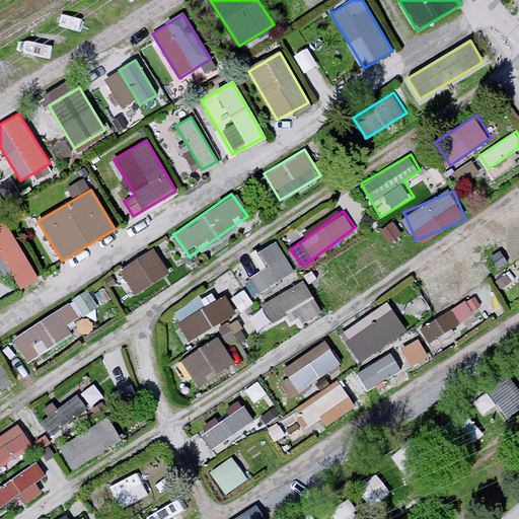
[(38,278),(3,222),(0,224),(0,255),(20,289),(38,278)]
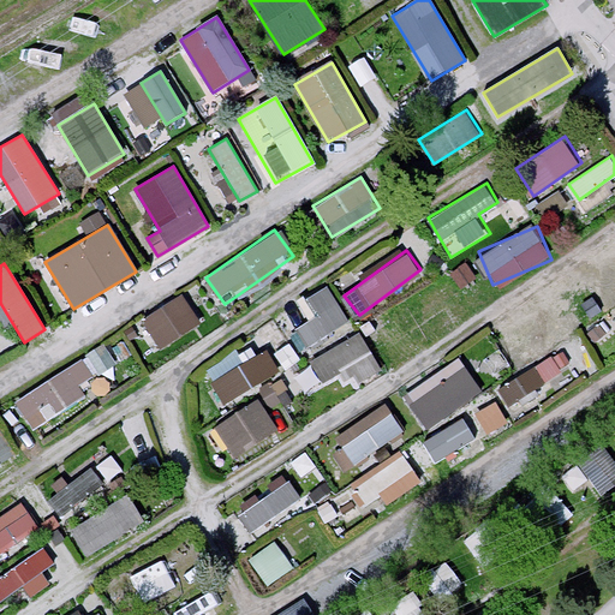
[(142,317),(162,348),(203,322),(183,291),(142,317)]
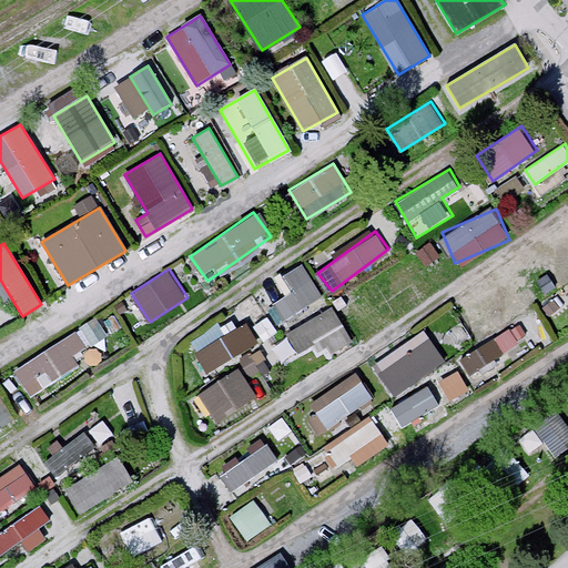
[(338,307),(274,336),(286,363),(351,334),(338,307)]
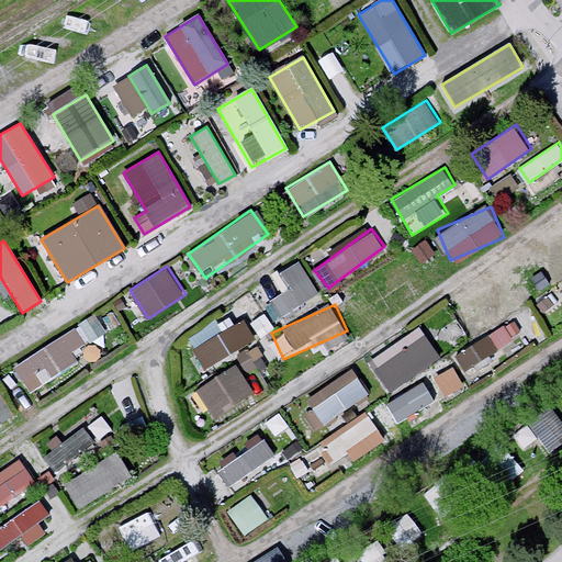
[(209,370),(256,335),(240,315),(194,350),(209,370)]
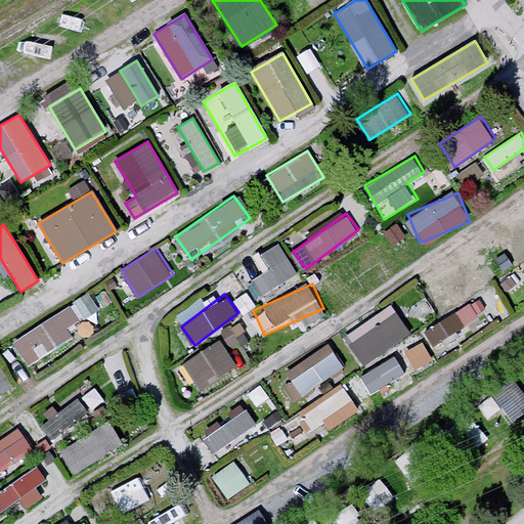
[(68,324),(97,309),(91,296),(12,336),(27,362),(75,338),(68,324)]
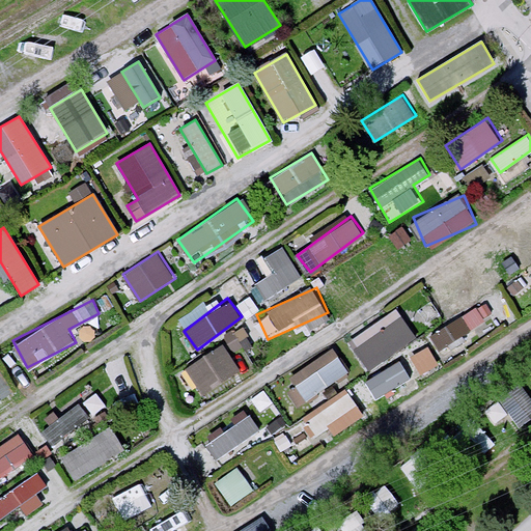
[(482,301),(427,332),(437,348),(492,317),(482,301)]
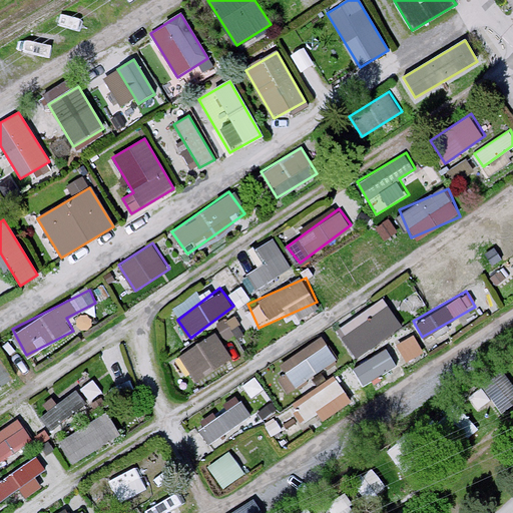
[(337,328),(355,357),(405,326),(387,297),(337,328)]
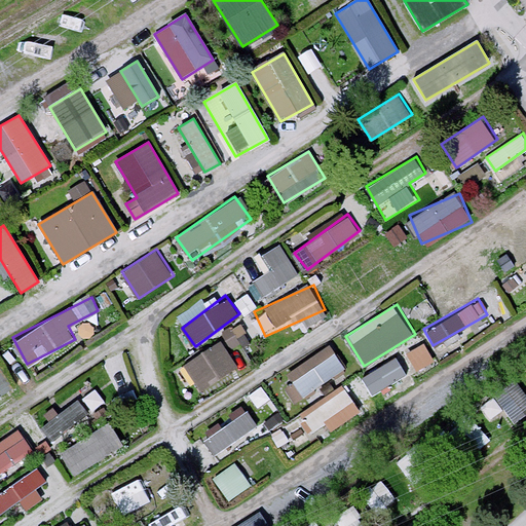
[(437,345),(441,352),(490,322),(486,315),(437,345)]
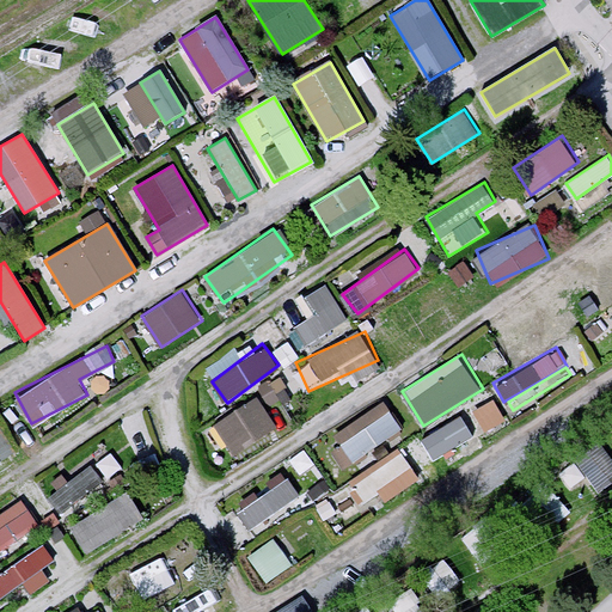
[(276,372),(256,387),(269,404),(289,389),(276,372)]
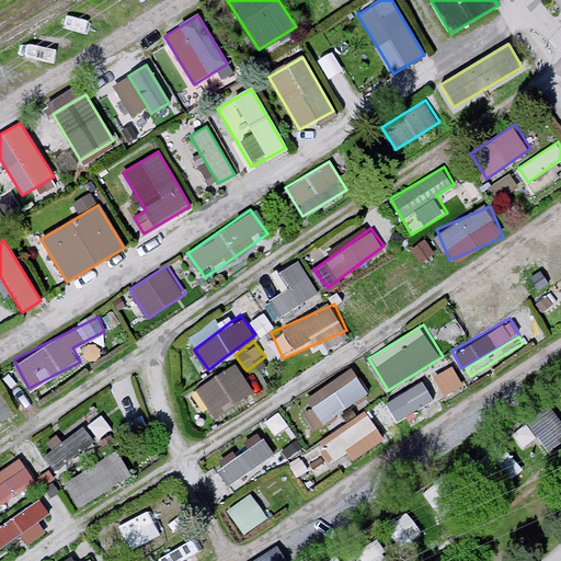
[(196,387),(217,418),(255,391),(235,362),(196,387)]
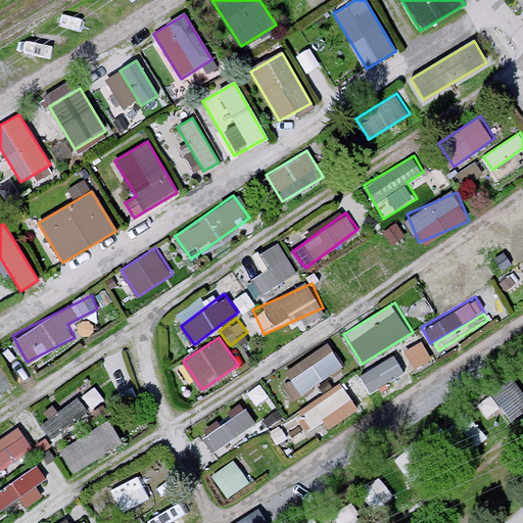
[(406,350),(418,368),(433,357),(421,339),(406,350)]
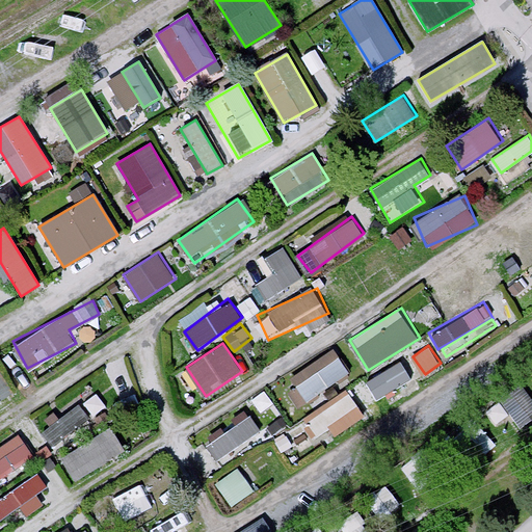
[(286,380),(302,404),(350,370),(334,347),(286,380)]
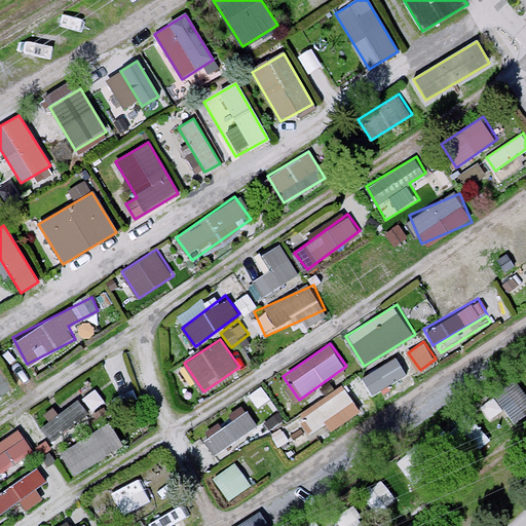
[(398,354),(363,377),(374,395),(409,373),(398,354)]
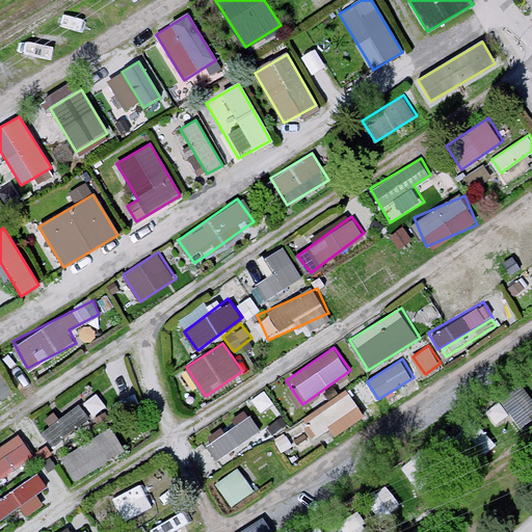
[(501,401),(520,421),(531,408),(531,395),(521,383),(501,401)]
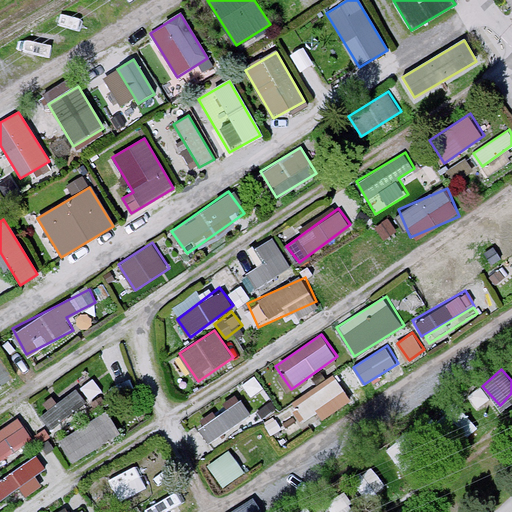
[(52,428),(103,388),(92,375),(58,401),(57,400),(40,413),(52,428)]
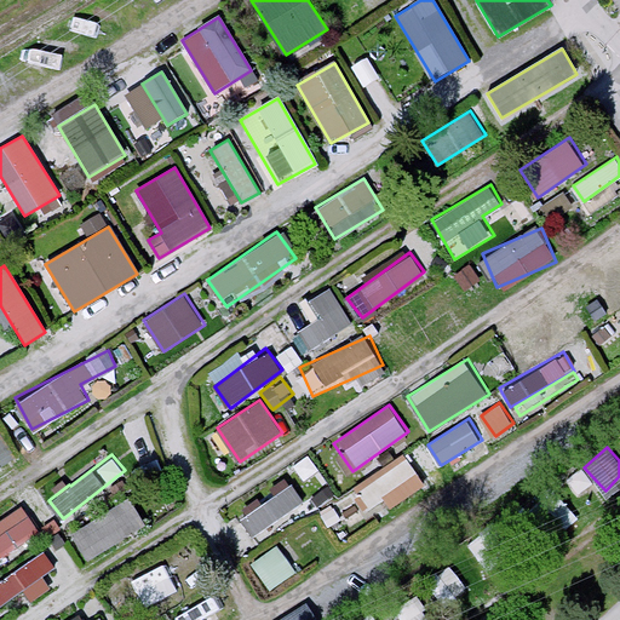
[(413,457),(354,483),(368,514),(426,486),(413,457)]
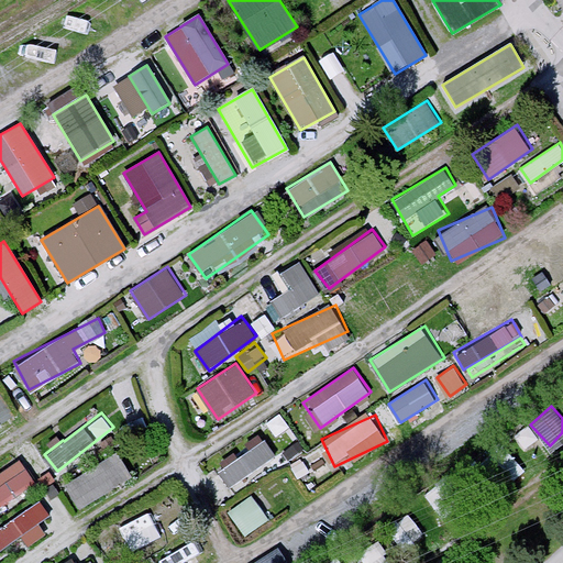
[(219,465),(228,483),(278,456),(269,440),(219,465)]
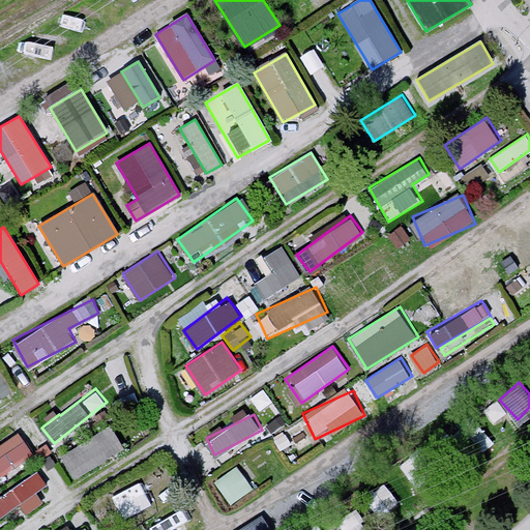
[(111,423),(62,455),(77,476),(125,444),(111,423)]
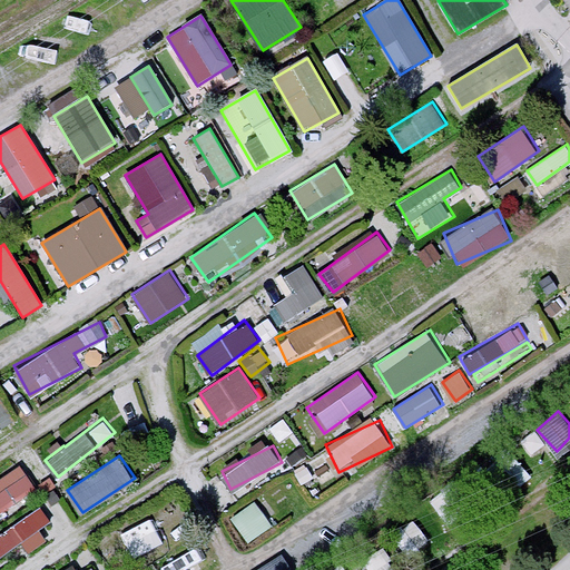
[(0,477),(0,511),(38,488),(22,463),(0,477)]
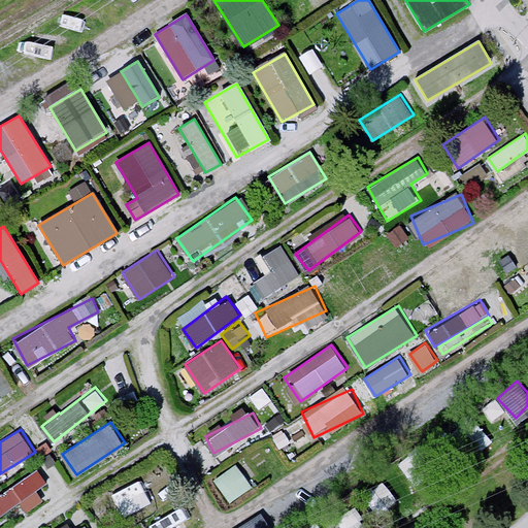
[(0,514),(20,500),(27,510),(50,495),(34,470),(0,493),(0,514)]
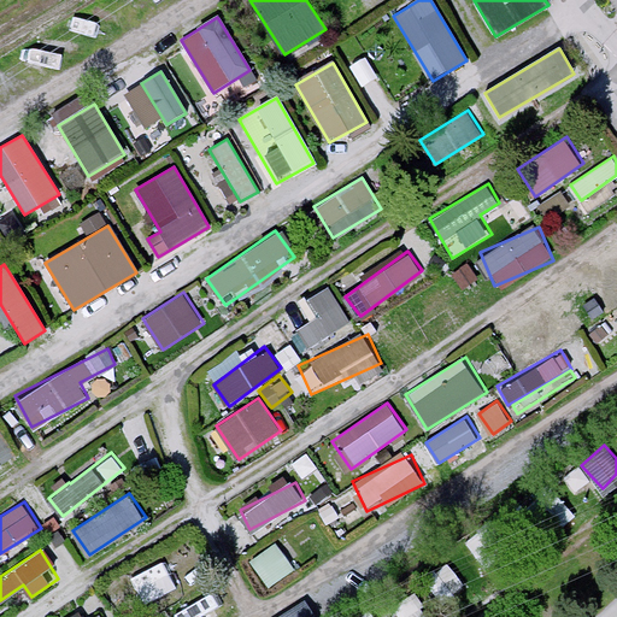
[(276,616),(317,616),(304,598),(276,616)]
